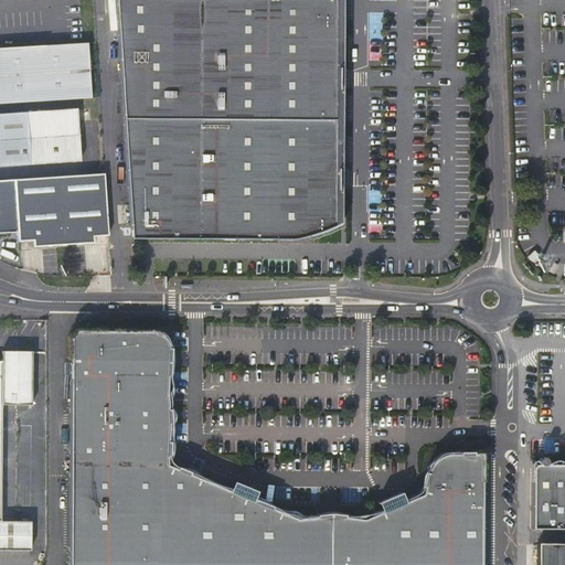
[(116,0),(127,117),(334,117),(336,0),(116,0)]
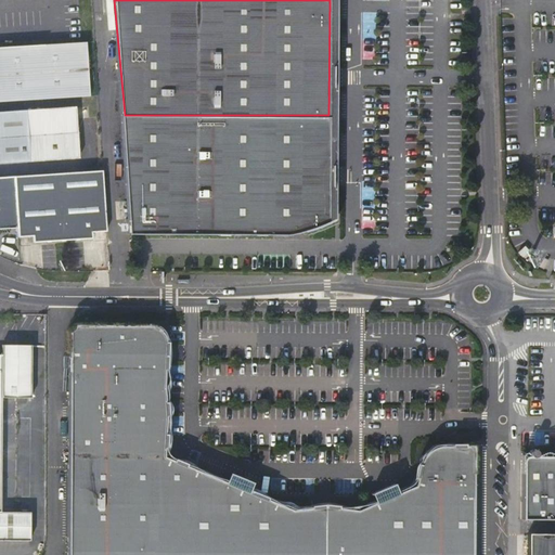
[(0,100),(90,94),(86,41),(0,47),(0,100)]
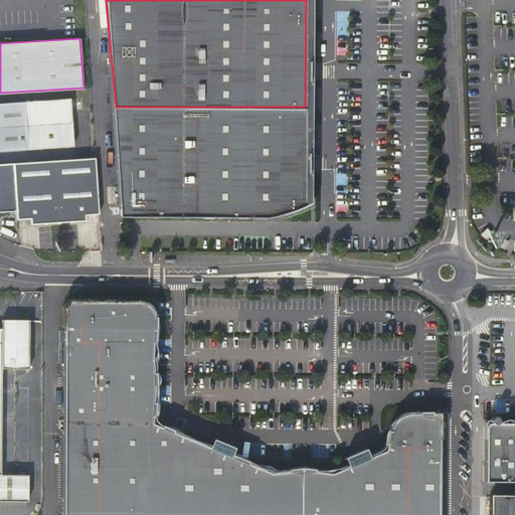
[(70,101),(0,104),(0,152),(73,148),(70,101)]
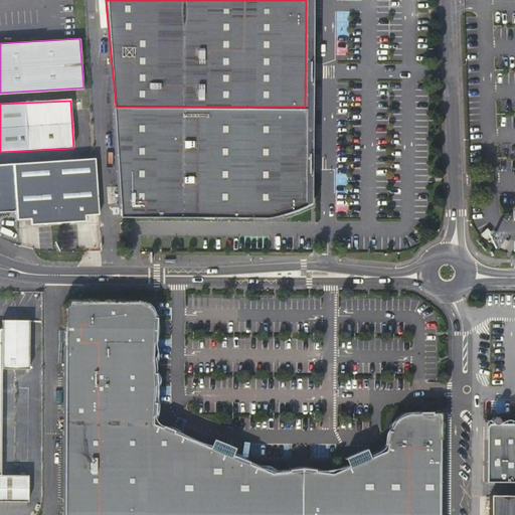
[(116,107),(117,218),(265,218),(310,203),(310,202),(305,202),(305,173),(306,172),(306,162),(306,153),(305,153),(305,107),(116,107)]
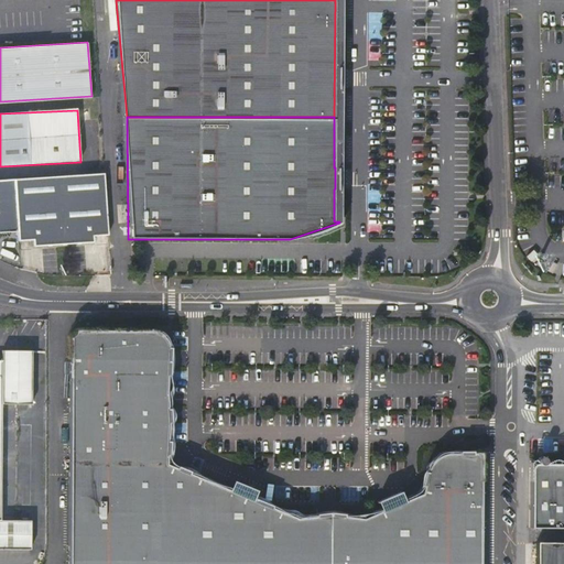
[(107,236),(101,174),(0,180),(0,232),(18,232),(18,241),(32,240),(39,247),(87,243),(91,237),(107,236)]
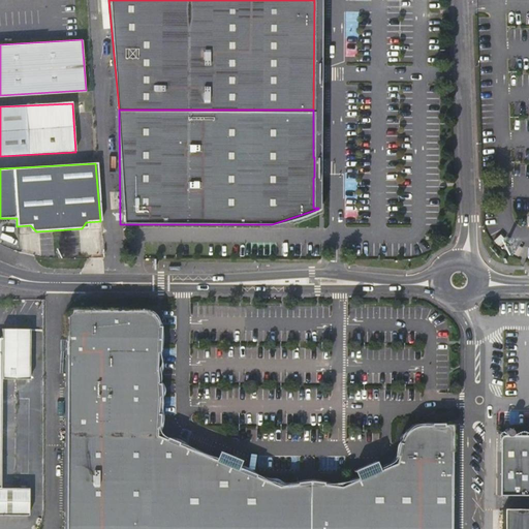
[(492,240),(497,245),(503,239),(499,235),(492,240)]
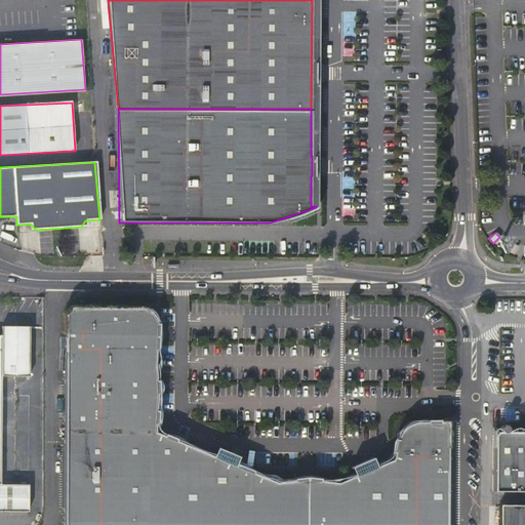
[(503,249),(508,251),(512,243),(507,241),(503,249)]
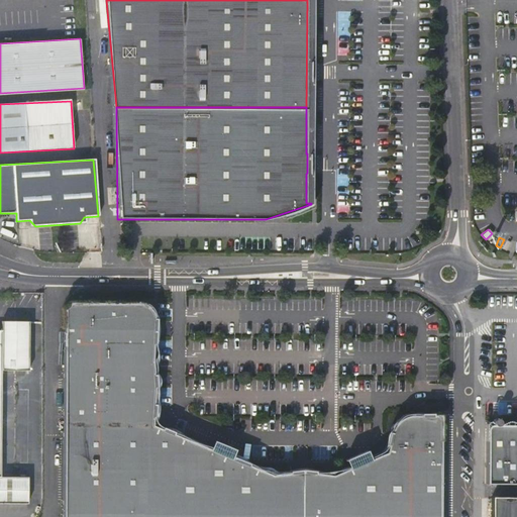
[(391,432),(388,444),(382,450),(374,455),(372,456),(370,457),(367,449),(355,454),(344,459),(347,466),(344,467),(337,470),(332,472),(329,473),(327,474),(327,475),(324,474),(324,473),(322,472),(317,472),(315,472),(315,473),(308,472),(302,471),(296,472),(289,473),(289,471),(284,471),(279,471),(279,475),(277,475),(277,472),(273,473),(271,473),(265,470),(257,467),(257,469),(254,468),(255,466),(248,463),(243,461),(239,459),(234,456),(231,455),(234,449),(223,444),(212,440),(210,447),(205,444),(203,443),(200,442),(197,441),(195,440),(194,443),(189,441),(190,438),(185,436),(180,435),(177,434),(173,432),(172,433),(161,428),(161,427),(158,426),(157,425),(154,424),(151,424),(152,407),(153,387),(152,380),(151,358),(152,333),(152,321),(153,318),(153,317),(152,316),(152,315),(152,314),(151,313),(151,312),(150,311),(150,310),(149,309),(148,308),(147,307),(146,306),(145,306),(144,305),(144,304),(142,304),(141,304),(140,303),(139,303),(111,302),(68,302),(62,308),(62,516),(440,516),(441,414),(433,414),(412,414),(410,415),(408,415),(407,415),(405,415),(404,416),(402,417),(401,417),(400,418),(399,419),(397,420),(396,421),(395,422),(394,424),(393,425),(393,426),(392,427),(391,429),(391,432)]
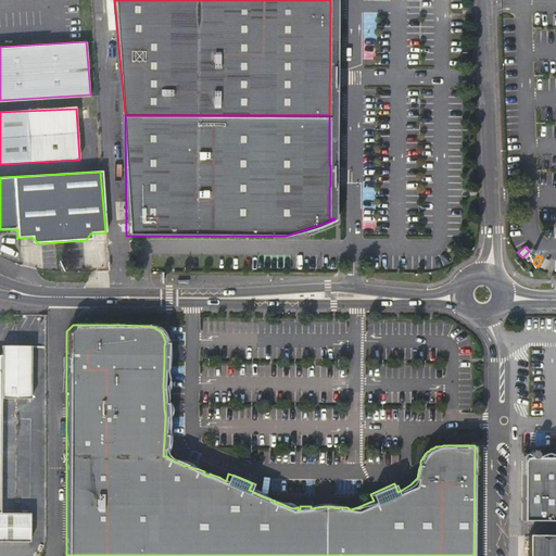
[(30,382),(30,343),(10,343),(1,354),(0,353),(0,525),(30,525),(30,498),(1,498),(1,382),(30,382)]
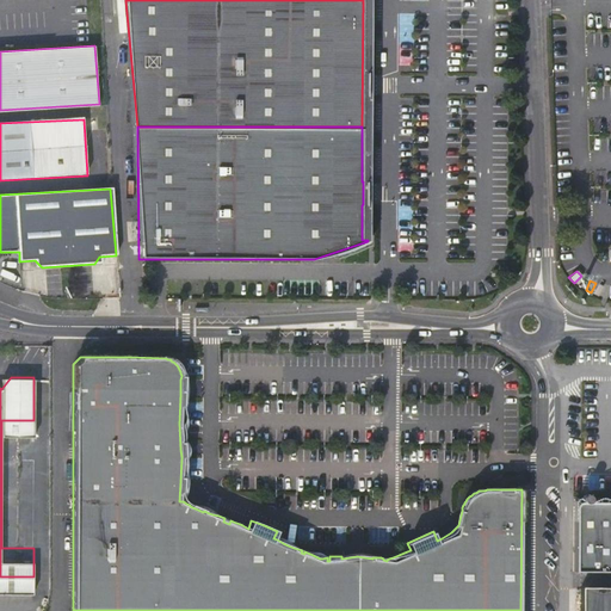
[(610,503),(596,503),(578,503),(576,503),(575,504),(574,505),(574,506),(574,517),(573,517),(573,571),(610,571),(610,503)]
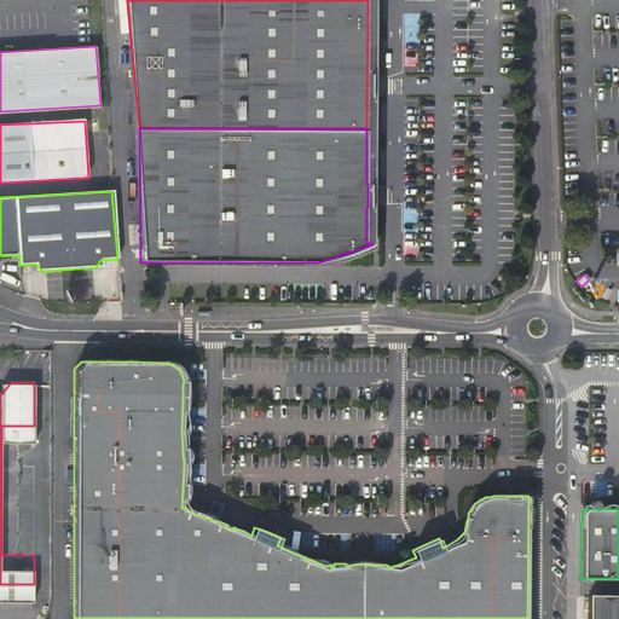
[(618,618),(618,594),(586,595),(586,618),(618,618)]
